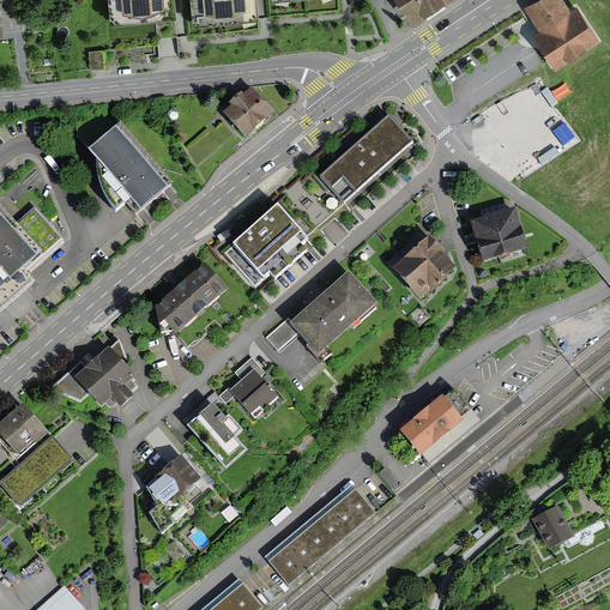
[(108,0),(110,13),(170,6),(169,0),(108,0)]
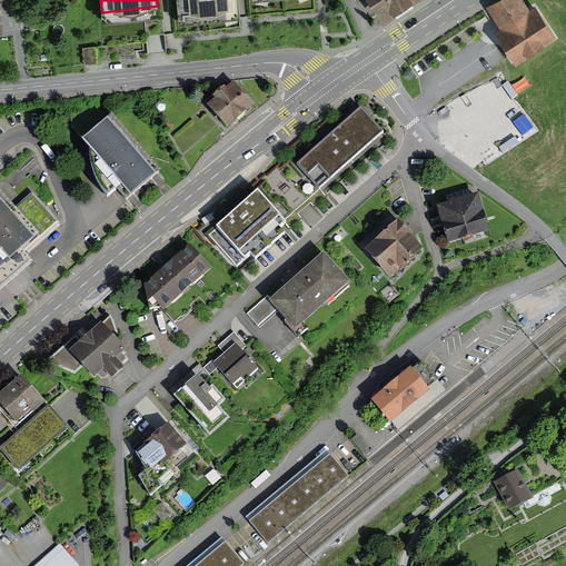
[(178,0),(180,15),(234,9),(232,0),(178,0)]
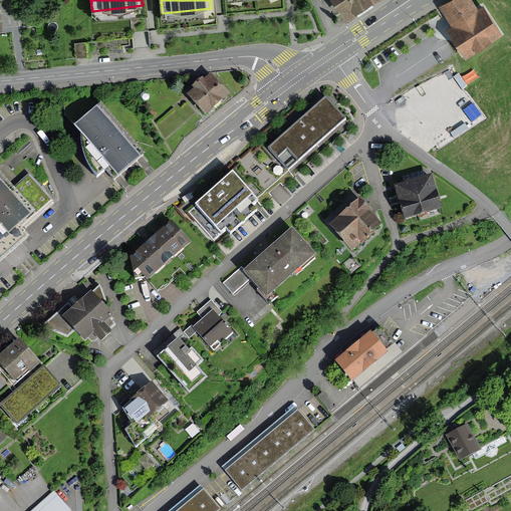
[(336,0),(346,14),(367,0),(336,0)]
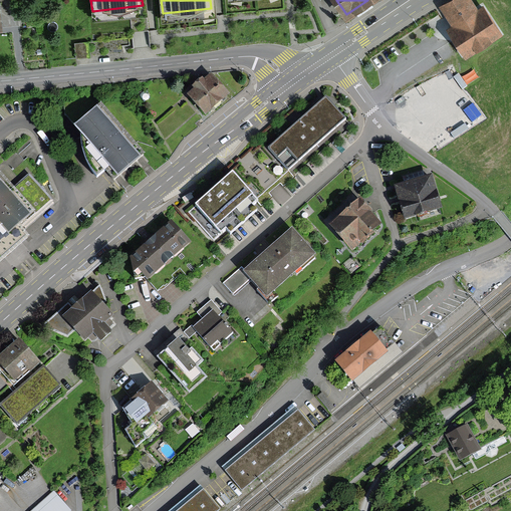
[(443,27),(462,56),(498,32),(479,3),(474,6),(470,0),(441,0),(436,4),(449,23),(443,27)]
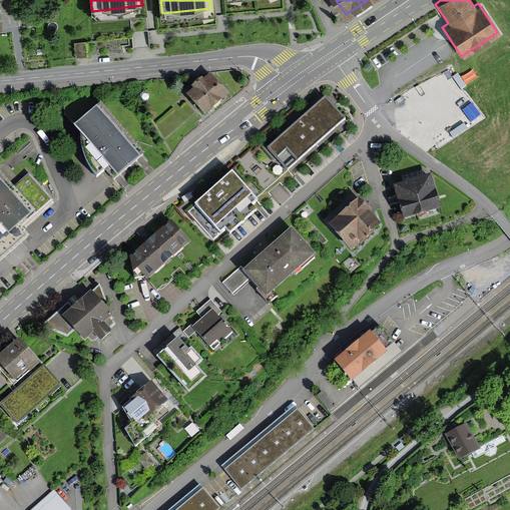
[(85,53),(84,39),(73,39),(73,53),(85,53)]
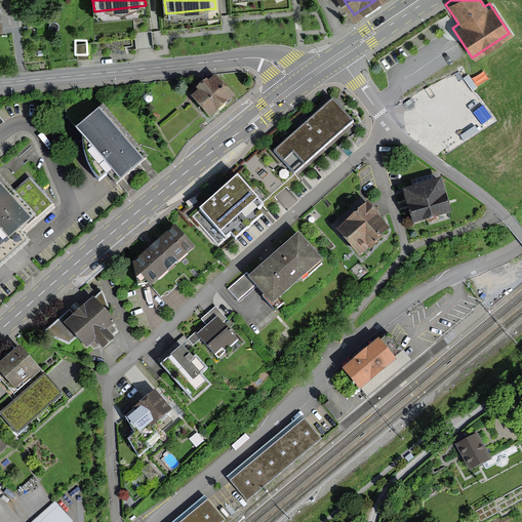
[(200,88),(193,94),(209,114),(235,93),(217,73),(210,79),(209,77),(199,86),(200,88)]
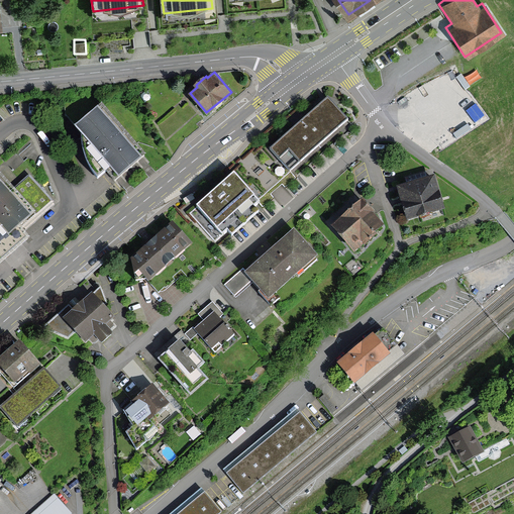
[(325,96),(268,146),(288,169),(344,117),(325,96)]
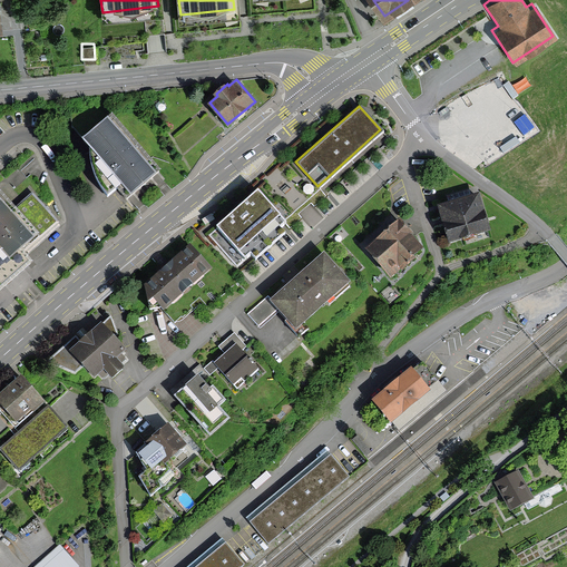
[(82,139),(88,146),(90,162),(95,178),(107,196),(118,186),(128,198),(160,170),(113,114),(82,139)]
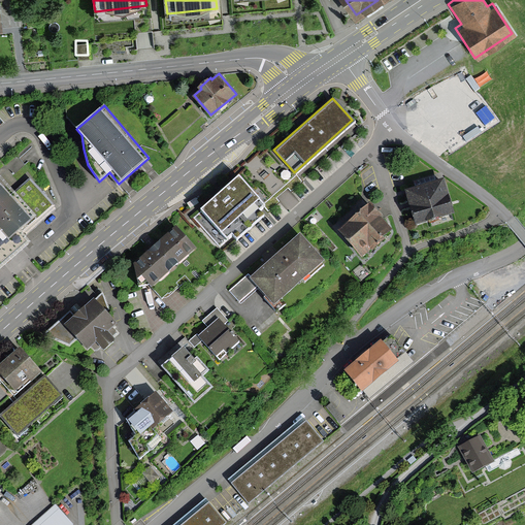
[(13,190),(0,174),(0,233),(7,241),(22,229),(36,217),(13,190)]
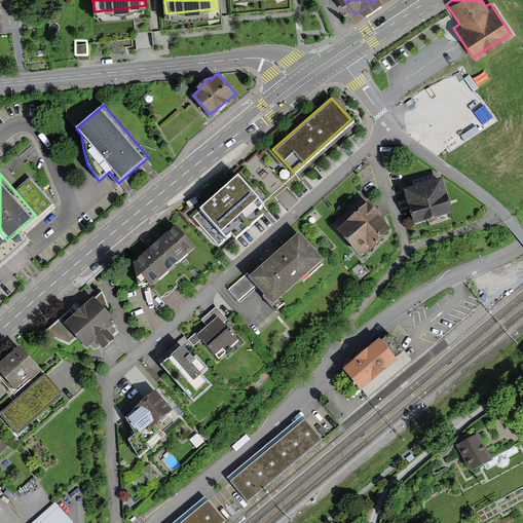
[(30,175),(13,189),(36,216),(52,202),(30,175)]
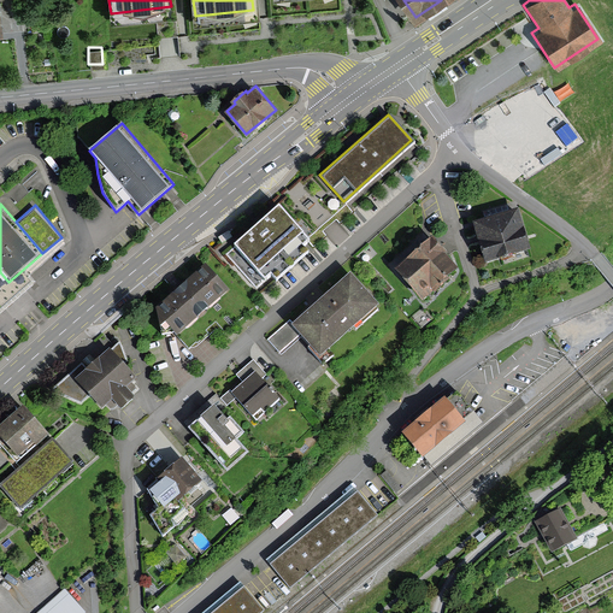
[(223,251),(253,286),(306,240),(276,205),(223,251)]
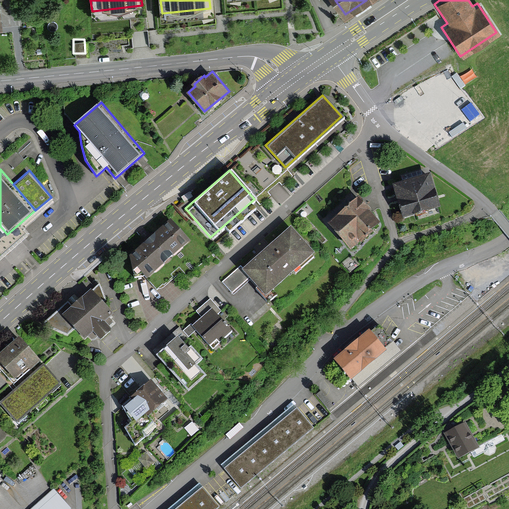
[(425,174),(393,184),(402,213),(434,204),(425,174)]
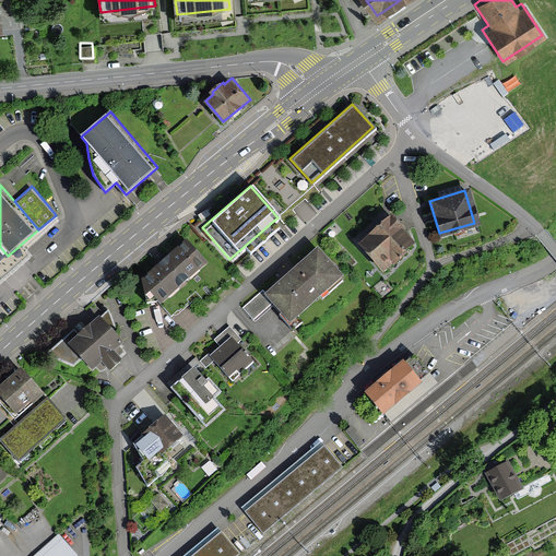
[(416,246),(391,216),(361,241),(386,271),(416,246)]
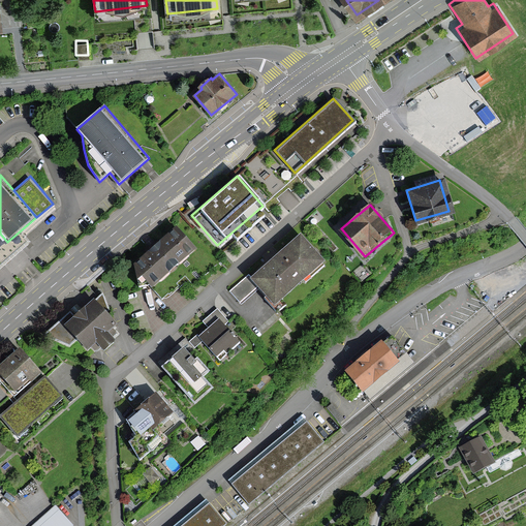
[(197,247),(178,225),(136,263),(140,280),(146,275),(155,285),(197,247)]
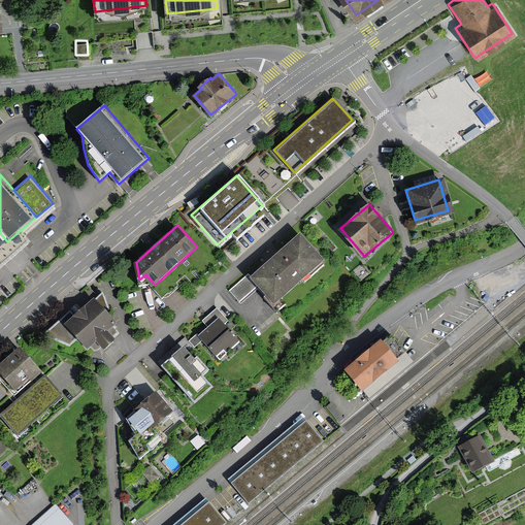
[(0,268),(32,240),(22,229),(7,241),(0,233),(0,268)]
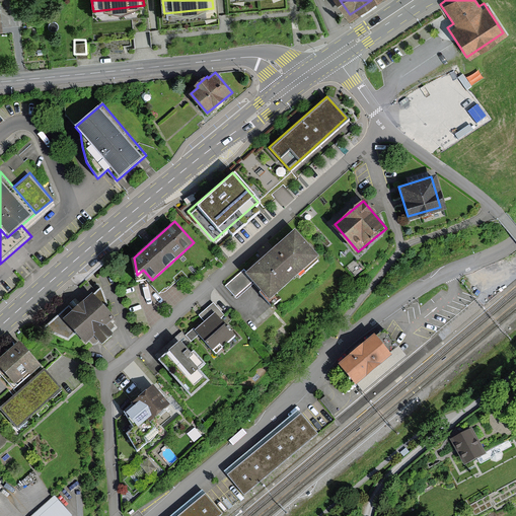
[(296,229),(245,272),(269,299),(319,256),(296,229)]
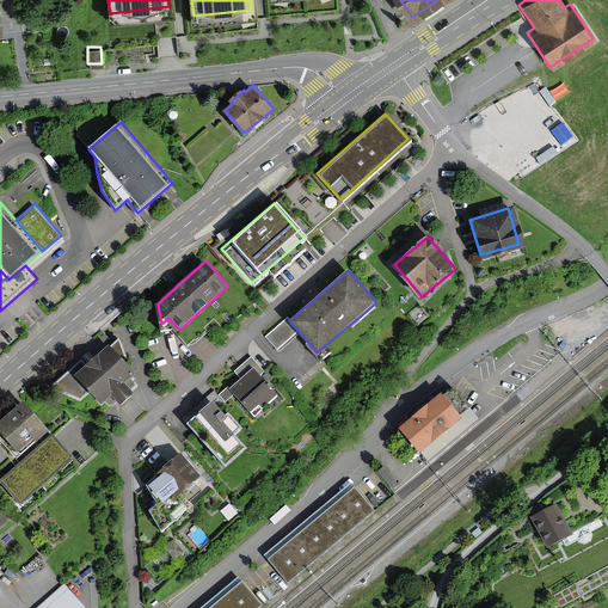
[(80,358),(49,385),(79,398),(90,390),(104,406),(115,397),(122,405),(135,393),(127,384),(137,375),(124,358),(118,337),(86,364),(80,358)]
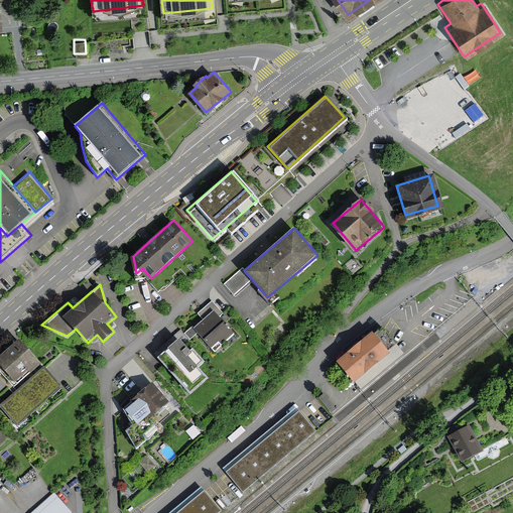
[(214,308),(194,326),(212,347),(219,341),(221,344),(234,333),(214,308)]
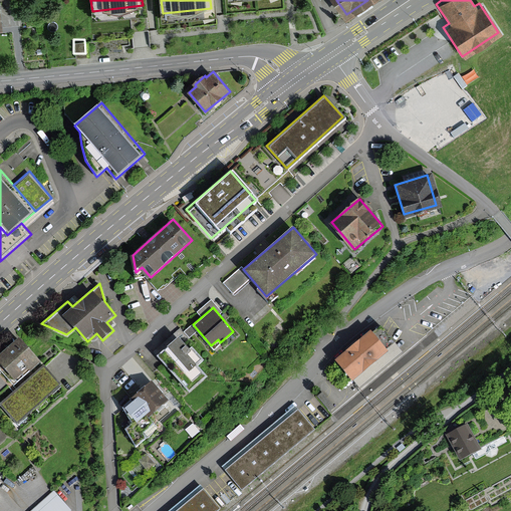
[(365,332),(333,359),(341,368),(347,376),(372,354),(379,348),(365,332)]
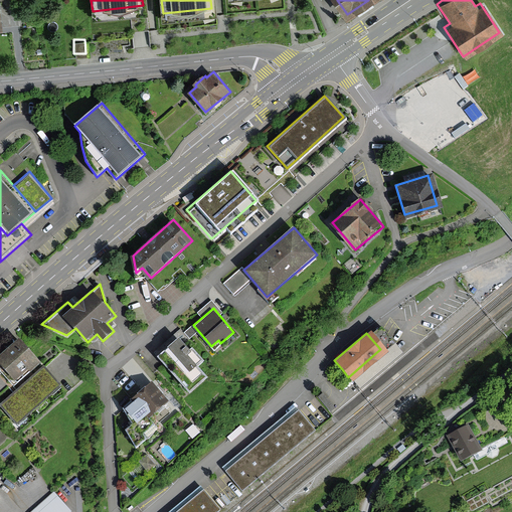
[(158,355),(189,390),(207,374),(199,365),(205,360),(194,347),(191,350),(179,337),(158,355)]
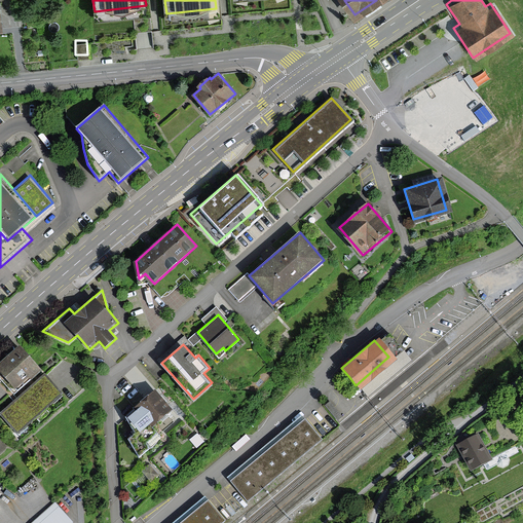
[(0,371),(16,389),(29,378),(32,380),(42,371),(20,346),(0,364),(0,371)]
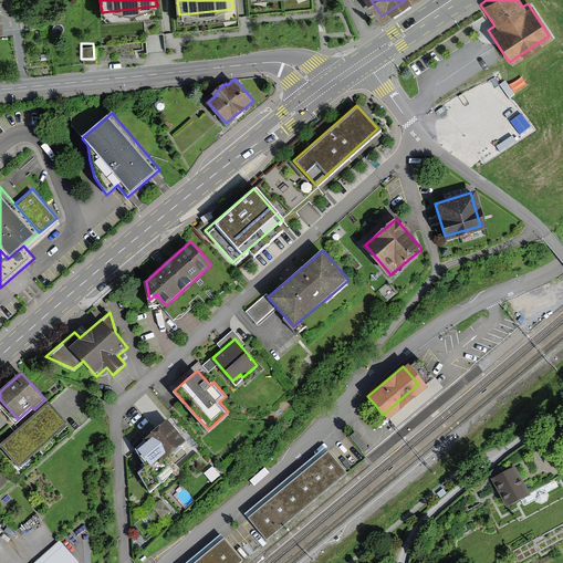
[(0,446),(17,466),(66,423),(48,402),(0,444),(0,446)]
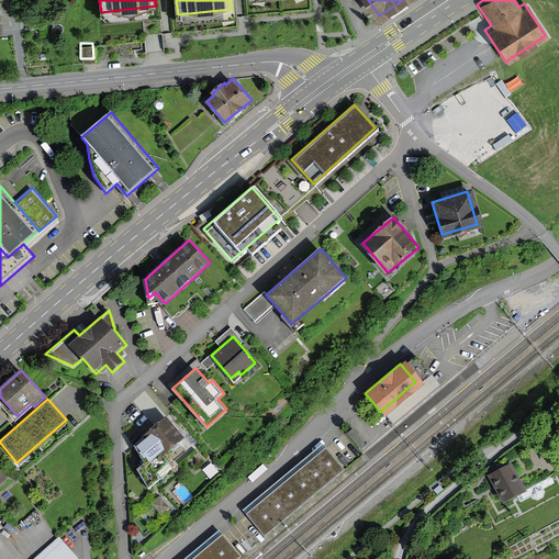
[(145,460),(136,467),(148,487),(170,465),(161,455),(183,436),(167,415),(134,443),(145,460)]
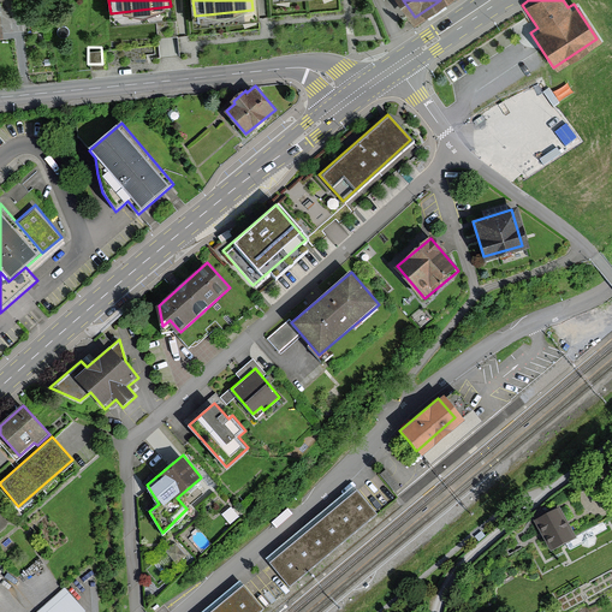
[(354,491),(268,562),(284,580),(368,510),(354,491)]
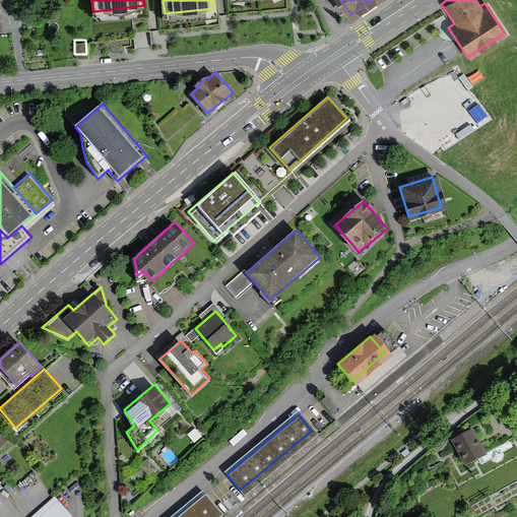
[(485,453),(469,426),(448,438),(462,464),(485,453)]
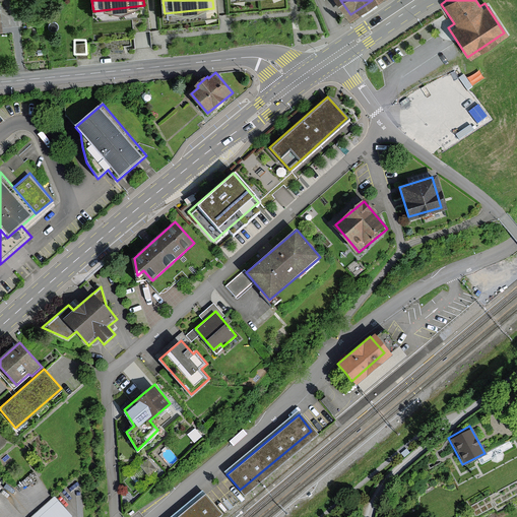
[(212,516),(217,513),(199,492),(167,516),(212,516)]
